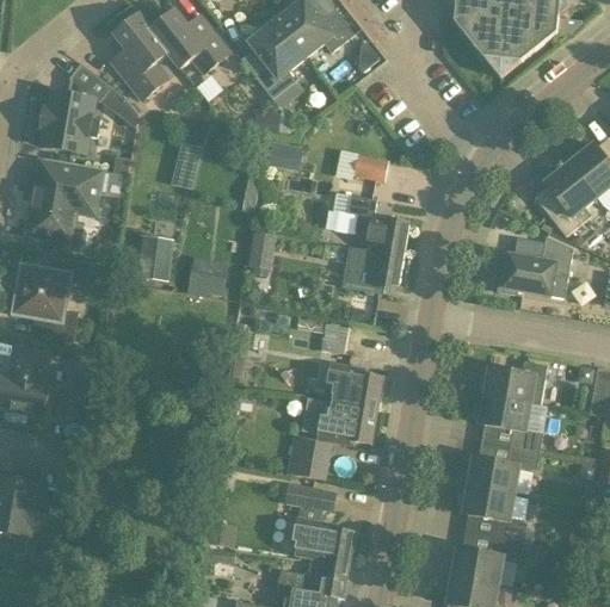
[(289,2),(272,16),(307,57),(324,44),(331,53),(355,33),(336,10),(322,20),(307,0),(301,0),(293,7),(289,2)]
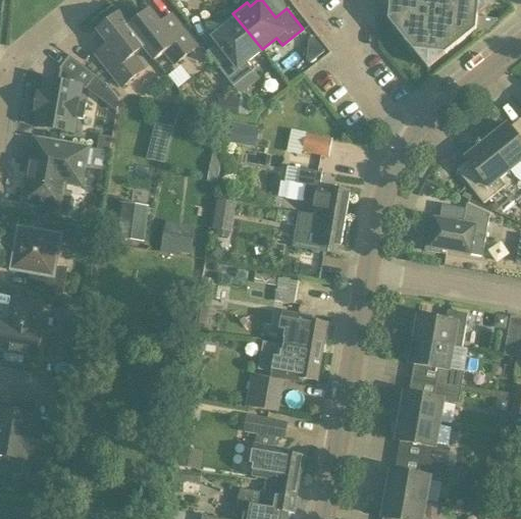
[(445,52),(475,28),(477,0),(389,0),(387,18),(412,49),(428,51),(426,66),(427,66),(429,51),(445,52)]
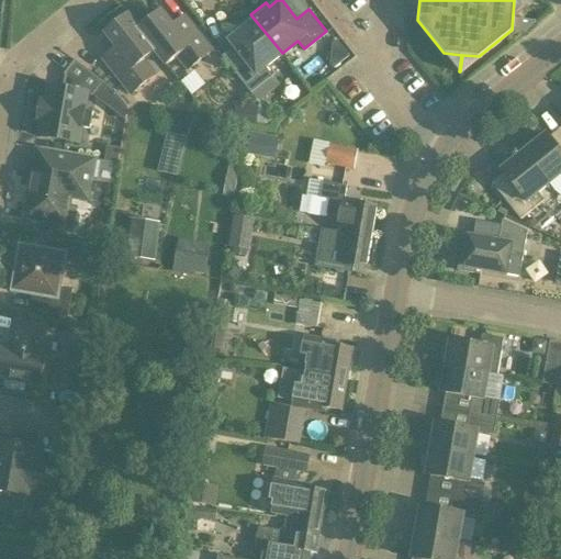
[(160,10),(138,28),(138,29),(154,48),(165,63),(176,54),(187,68),(211,49),(184,15),(172,24),(160,10)]
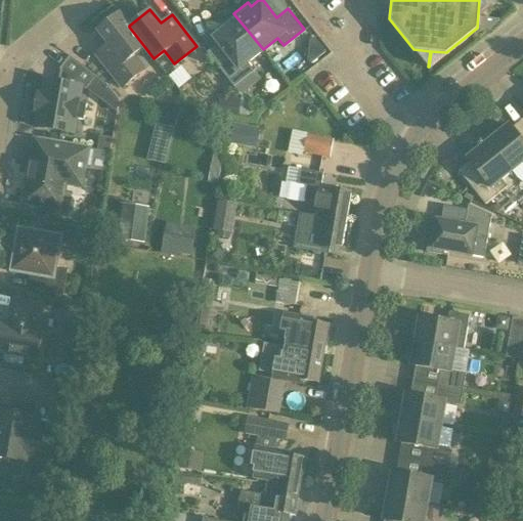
[(133,53),(143,45),(129,27),(129,26),(119,13),(98,30),(107,42),(95,52),(121,86),(143,68),(133,53)]
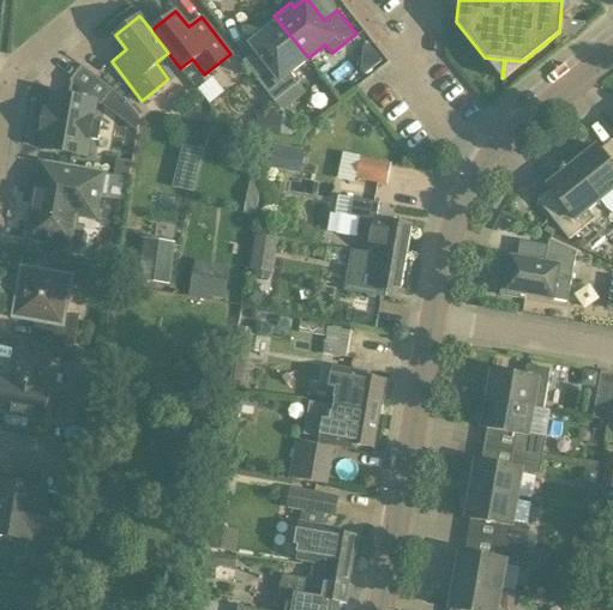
[(290,72),(308,58),(274,16),(257,29),(260,32),(250,42),(268,65),(254,76),(274,100),(298,80),(290,72)]
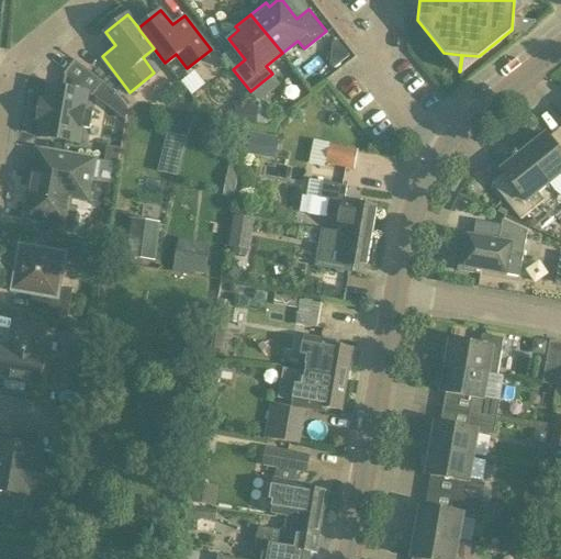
[(102,80),(74,58),(63,73),(73,79),(70,88),(47,85),(44,100),(41,100),(37,118),(42,119),(38,134),(78,141),(80,125),(89,126),(92,109),(83,108),(87,92),(91,93),(102,80)]
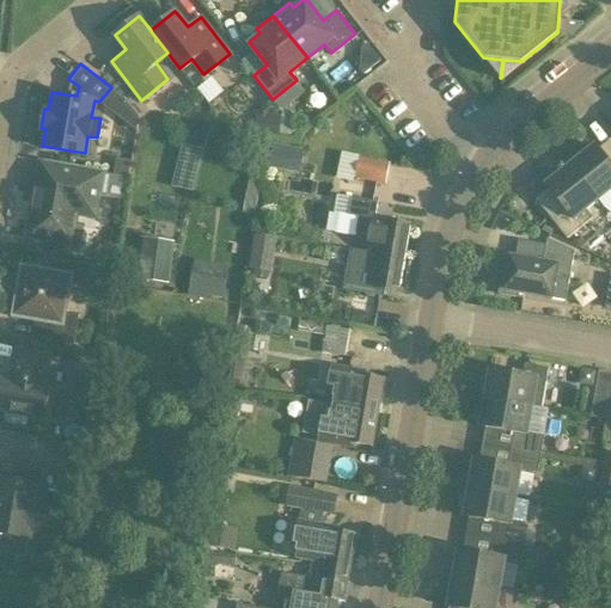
[(199,85),(211,99),(222,87),(211,74),(199,85)]
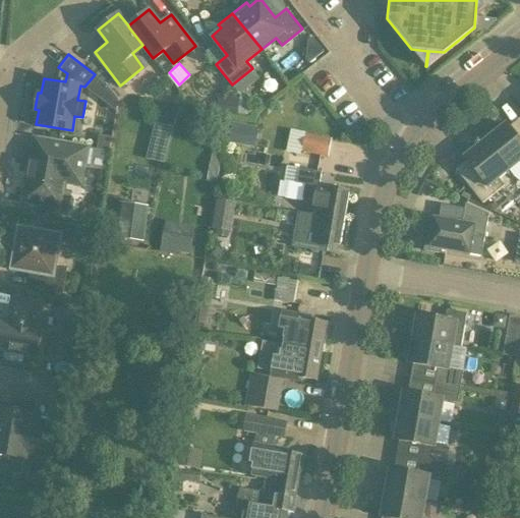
[(256,142),(258,122),(234,119),(231,140),(256,142)]
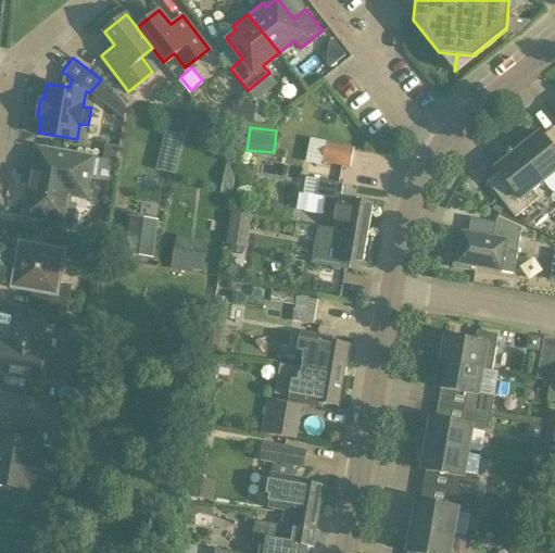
[(166,128),(158,166),(176,171),(185,133),(166,128)]
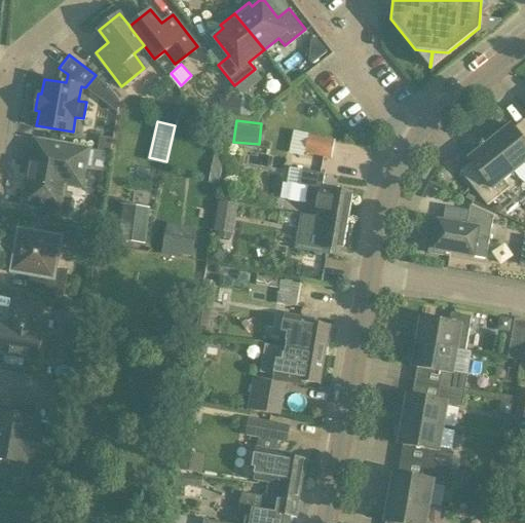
[(493,138),(490,140),(514,170),(524,160),(524,140),(524,141),(511,123),(507,126),(501,125),(494,132),(493,138)]
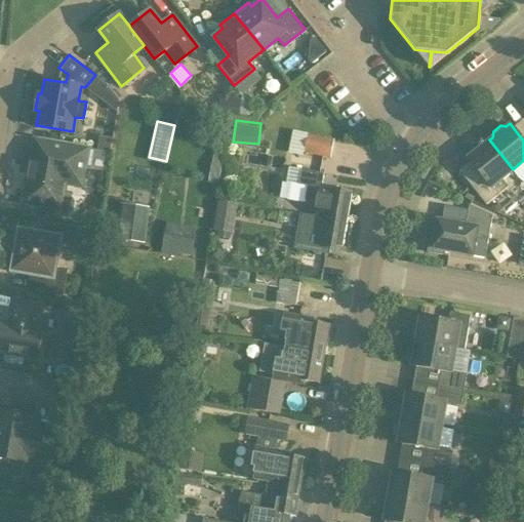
[(289,149),(329,156),(333,137),(292,130),(289,149)]
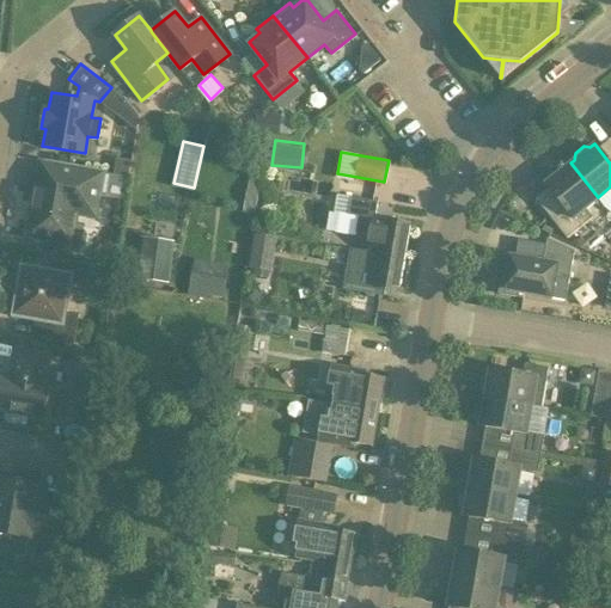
[(550,173),(550,179),(545,183),(562,203),(549,214),(567,237),(590,217),(584,209),(598,197),(570,163),(566,166),(560,166),(550,173)]
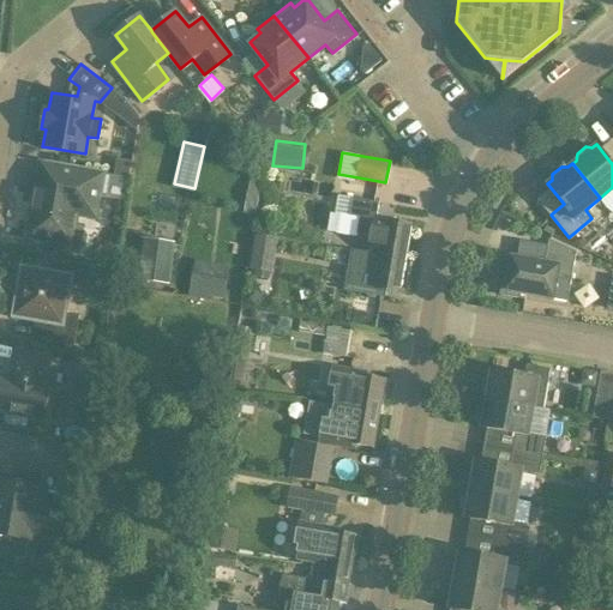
[(64,191),(35,186),(26,236),(64,242),(68,248),(76,249),(82,246),(84,234),(80,228),(74,227),(77,213),(95,216),(103,171),(68,165),(64,191)]
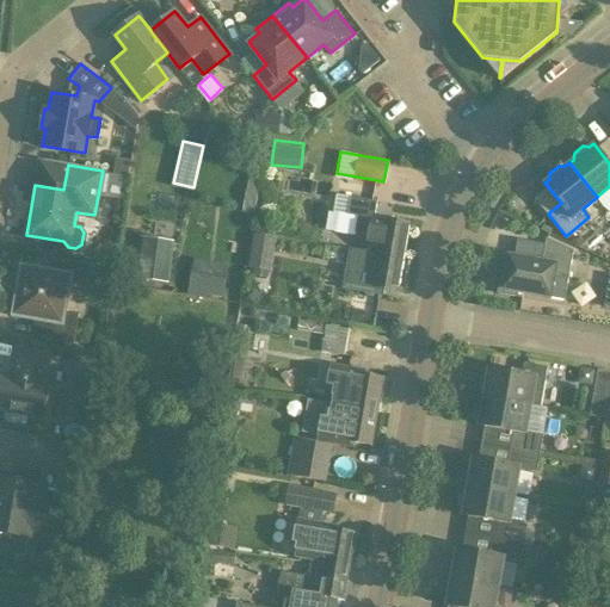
[(368,233),(364,249),(404,256),(410,223),(374,216),(376,199),(336,192),(332,211),(338,211),(334,230),(355,234),(355,230),(368,233)]
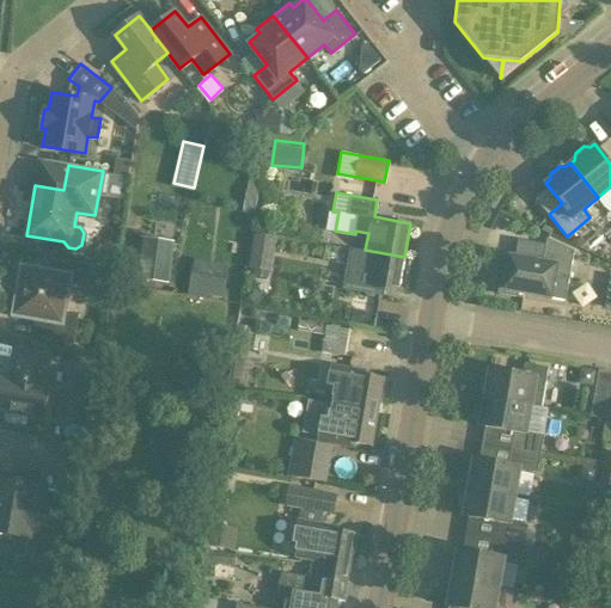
[(249,271),(273,274),(277,233),(254,229),(249,271)]
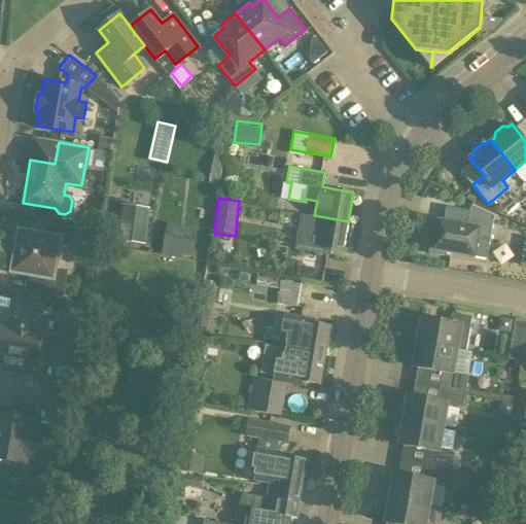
[(115,236),(147,241),(152,206),(121,201),(115,236)]
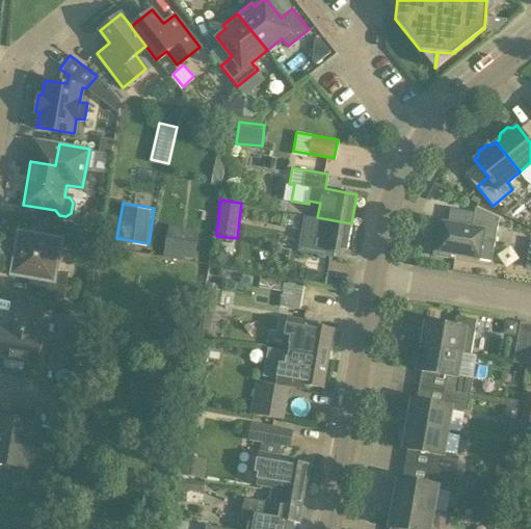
[(492,260),(495,242),(499,216),(475,206),(472,227),(443,221),(440,241),(435,240),(432,254),(449,257),(450,253),(492,260)]
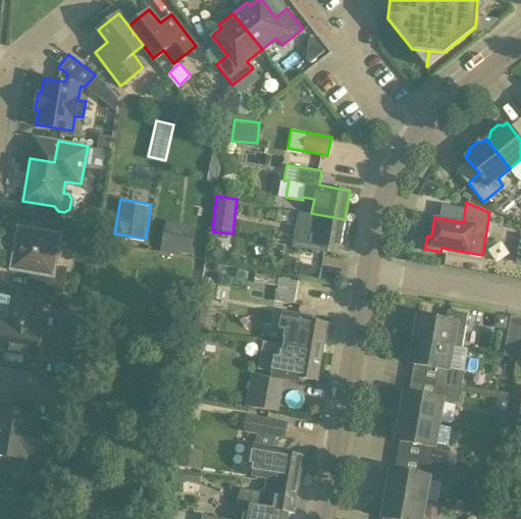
[(325,250),(326,245),(341,247),(345,219),(311,213),(298,211),(292,243),(290,243),(288,258),(319,264),(322,249),(325,250)]
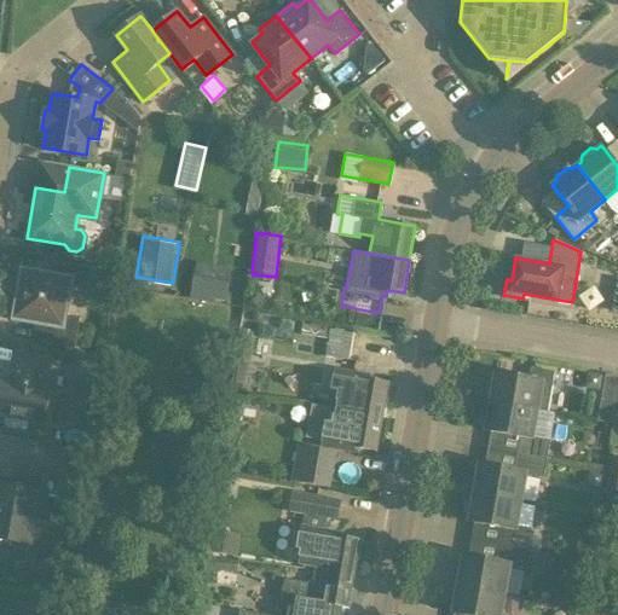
[(198,259),(191,293),(226,300),(234,266),(198,259)]
